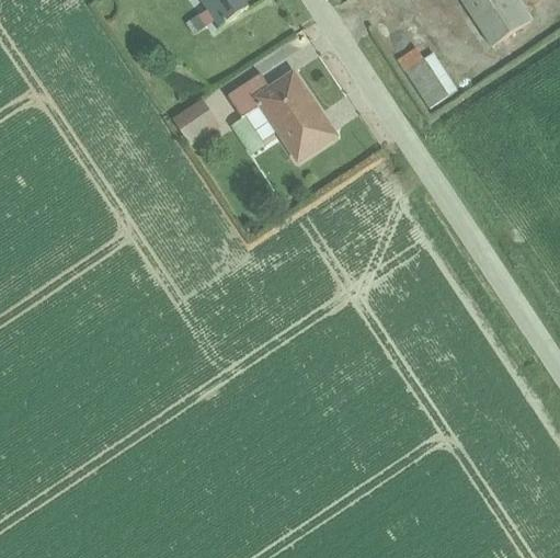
[(200,0),(205,8),(185,22),(193,33),(213,20),(217,25),(248,6),(243,0),(200,0)]
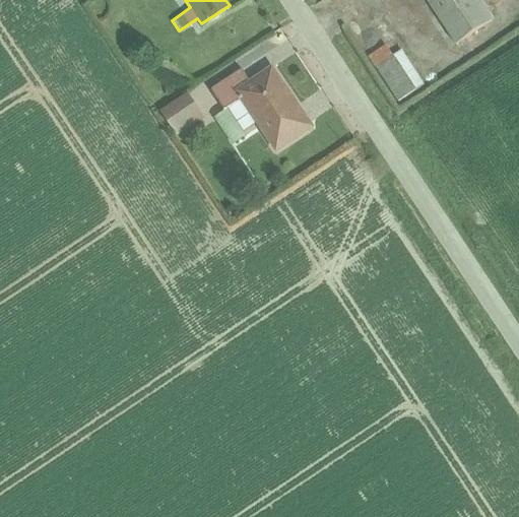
[(427,0),(455,43),(493,17),(480,0),(427,0)]
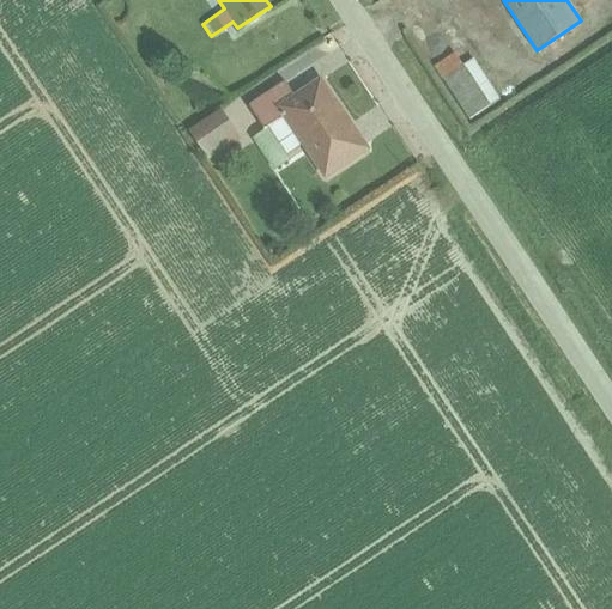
[(454,50),(434,64),(468,116),(498,96),(472,55),(462,62),(454,50)]
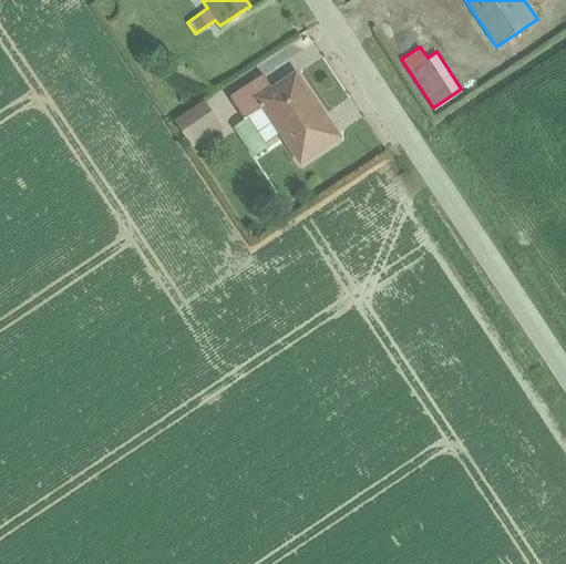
[(263,73),(228,96),(243,118),(233,125),(253,154),(267,145),(265,142),(277,133),(299,163),(336,139),(319,115),(323,113),(296,72),(273,88),(263,73)]
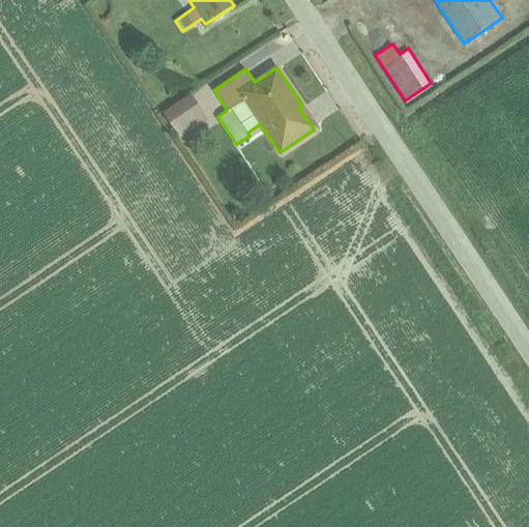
[(190,92),(160,112),(179,138),(208,118),(190,92)]
